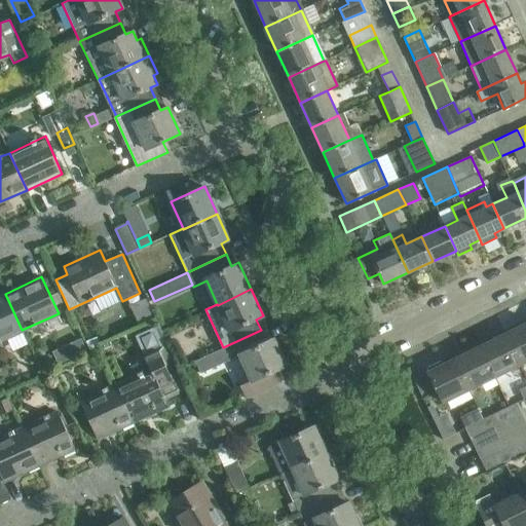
[(0,340),(22,330),(5,294),(0,295),(0,340)]
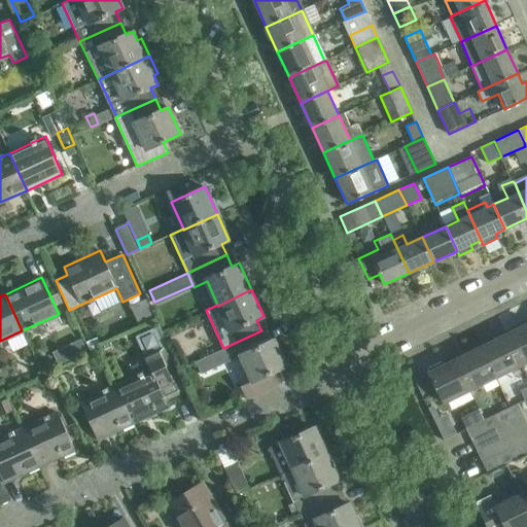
[(526,361),(526,319),(515,325),(517,329),(506,335),(521,364),(526,361)]
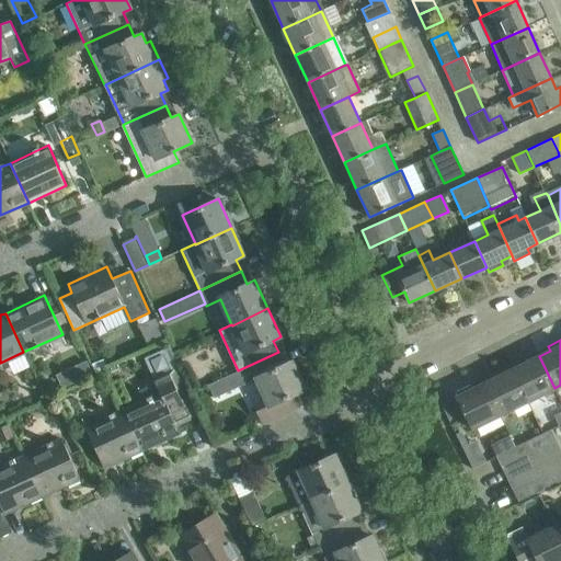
[(123,411),(141,450),(180,433),(176,425),(196,415),(187,397),(181,399),(178,389),(183,387),(174,368),(173,369),(164,351),(147,358),(156,377),(153,378),(161,393),(123,411)]
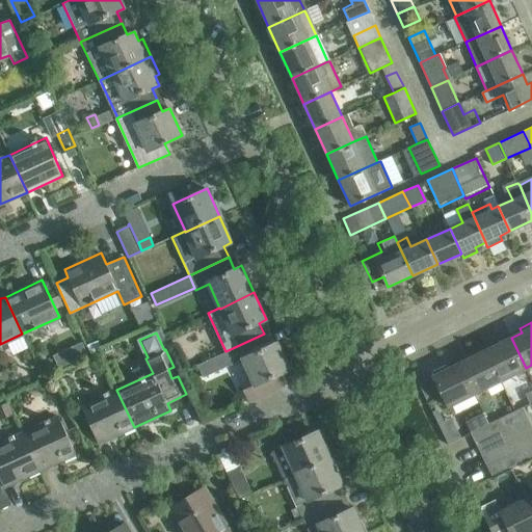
[(237,346),(255,384),(244,389),(249,401),(284,386),(278,374),(289,370),(276,342),(269,345),(264,334),(237,346)]
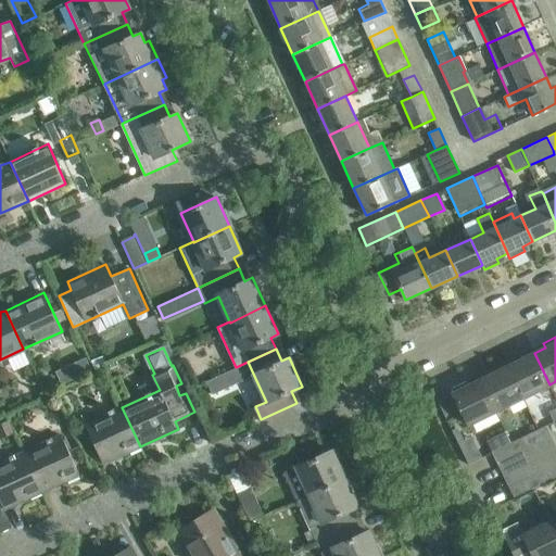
[(521,354),(505,363),(522,397),(550,384),(534,353),(523,358),(521,354)]
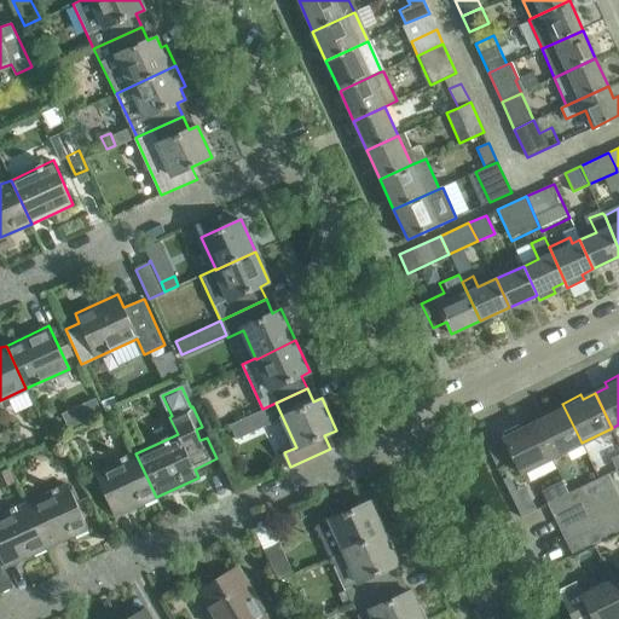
[(548,416),(534,422),(551,458),(582,443),(562,404),(545,411),(548,416)]
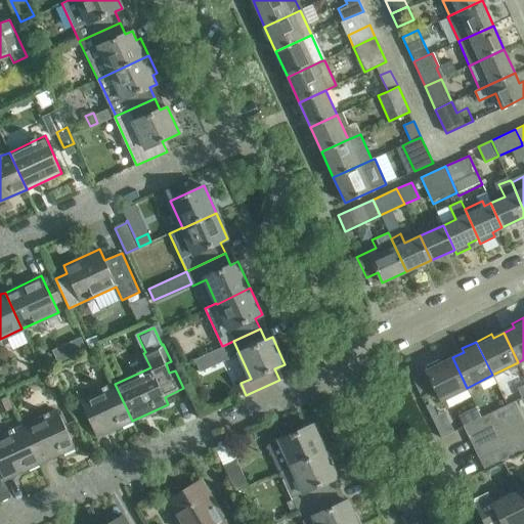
[(441,400),(467,388),(452,357),(442,362),(440,359),(426,366),(428,369),(427,370),(441,400)]
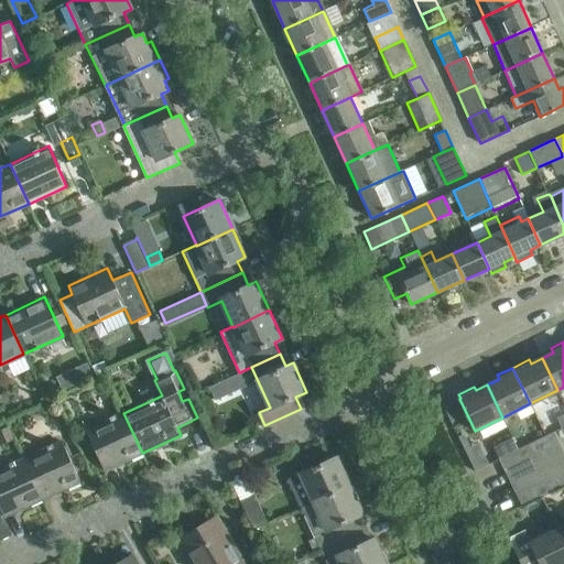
[(142,453),(123,413),(86,430),(105,470),(142,453)]
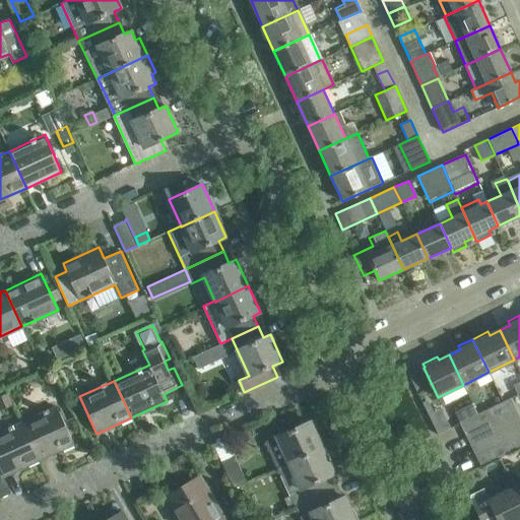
[(516,410),(510,398),(484,410),(491,423),(516,410)]
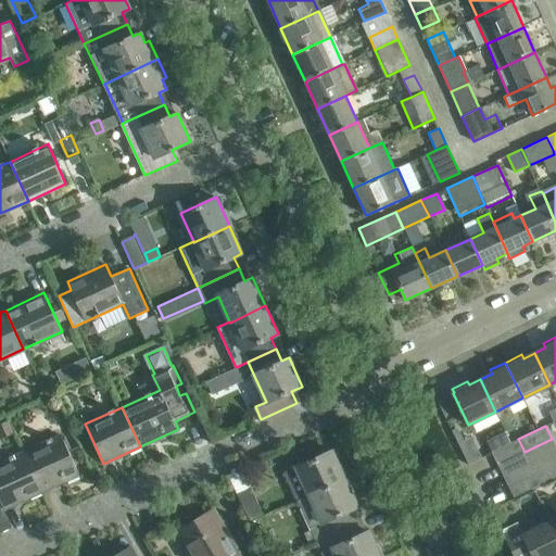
[(492,452),(510,443),(505,431),(485,440),(492,452)]
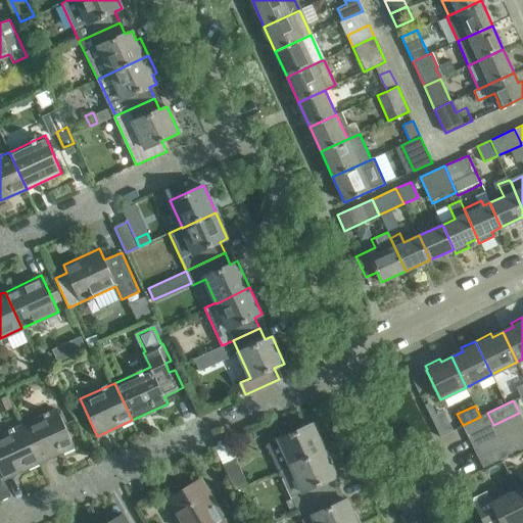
[(57,409),(21,426),(38,463),(75,446),(57,409)]
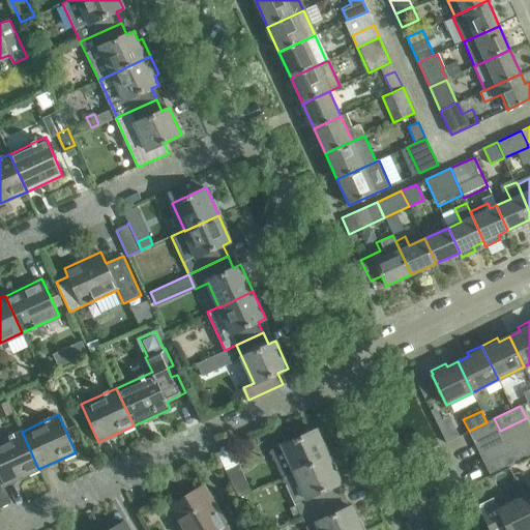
[(500,431),(494,418),(487,422),(469,431),(474,443),(500,431)]
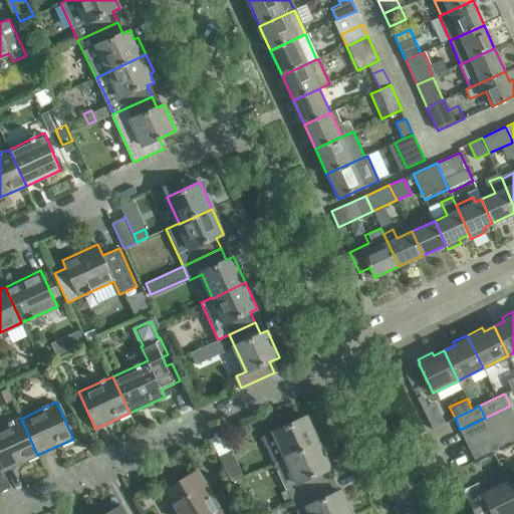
[(485,418),(490,428),(513,415),(513,413),(510,406),(485,418)]
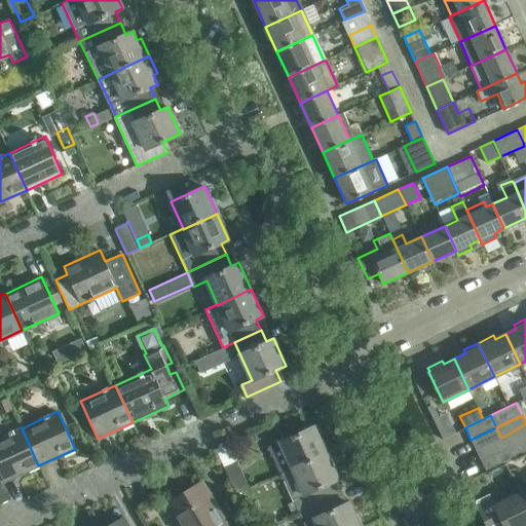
[(525,424),(501,438),(506,448),(525,438),(525,424)]
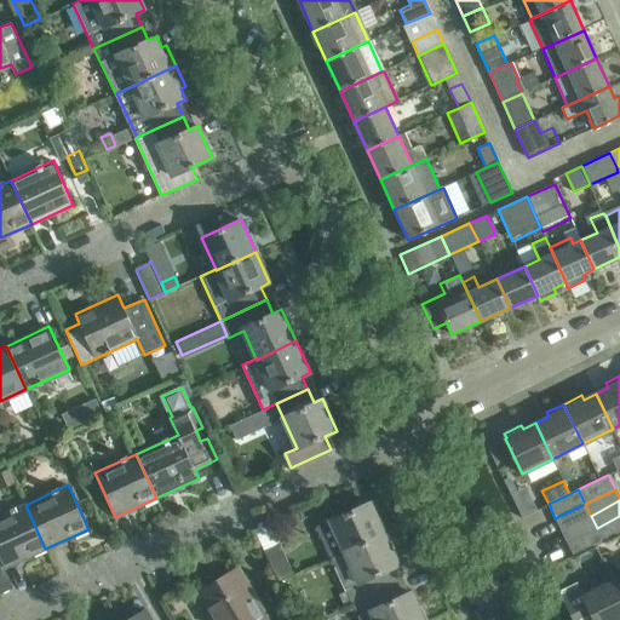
[(332,557),(384,533),(369,501),(329,520),(331,521),(317,527),(332,557)]
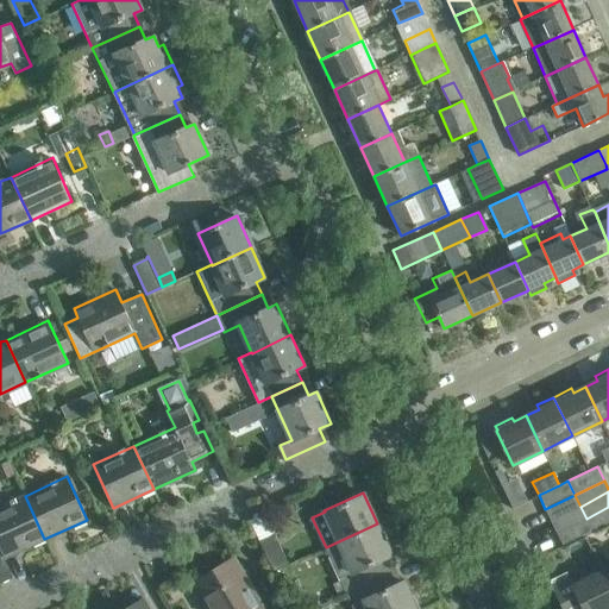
[(545,509),(551,521),(581,507),(575,495),(545,509)]
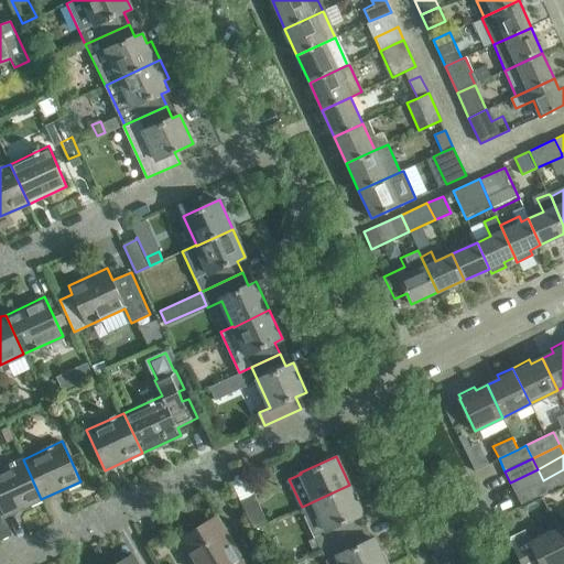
[(41,499),(23,459),(0,469),(0,507),(4,517),(41,499)]
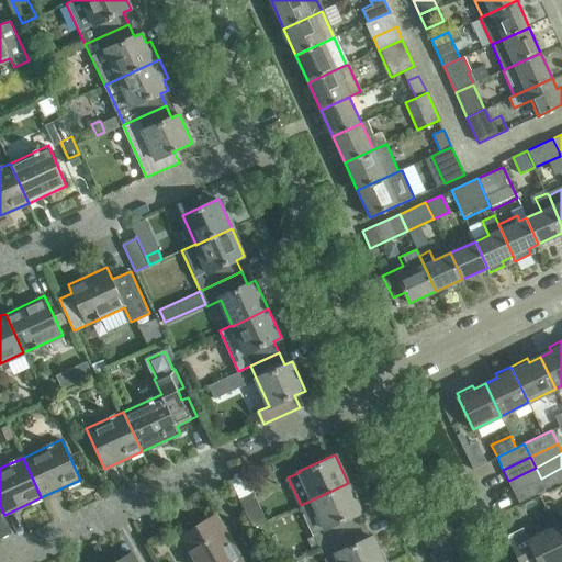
[(536,468),(508,481),(515,493),(541,479),(536,468)]
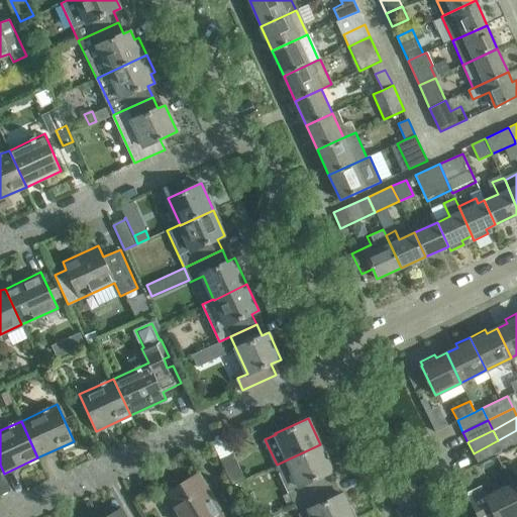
[(504,451),(516,444),(516,430),(498,440),(504,451)]
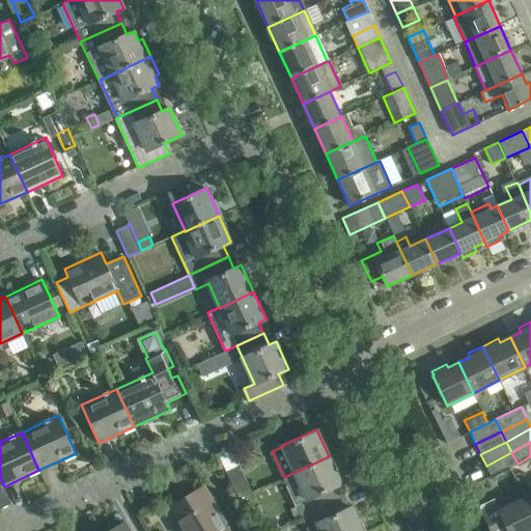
[(492,476),(510,468),(518,464),(511,452),(486,466),(492,476)]
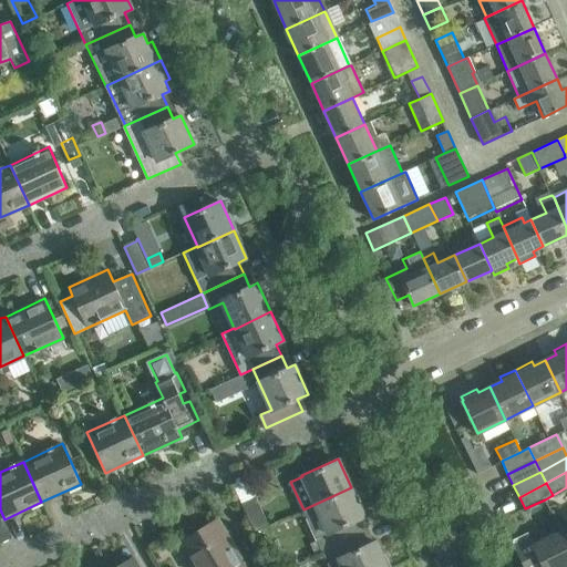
[(322,550),(362,533),(357,521),(364,516),(351,487),(303,509),(322,550)]
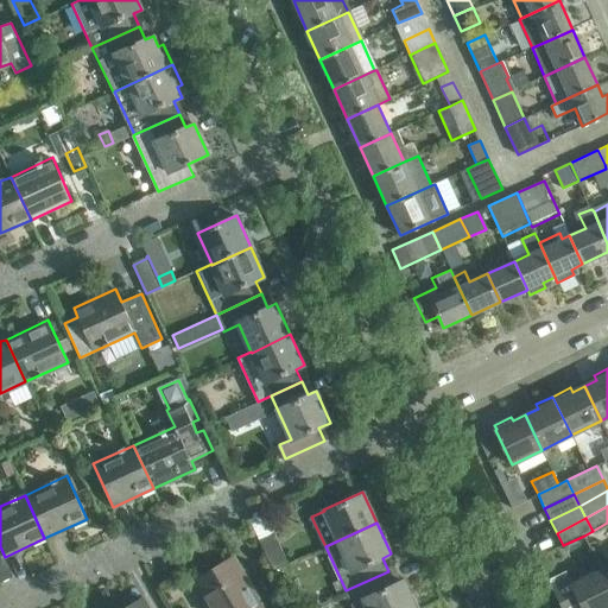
[(268,561),(284,555),(274,532),(273,533),(274,534),(260,542),(268,561)]
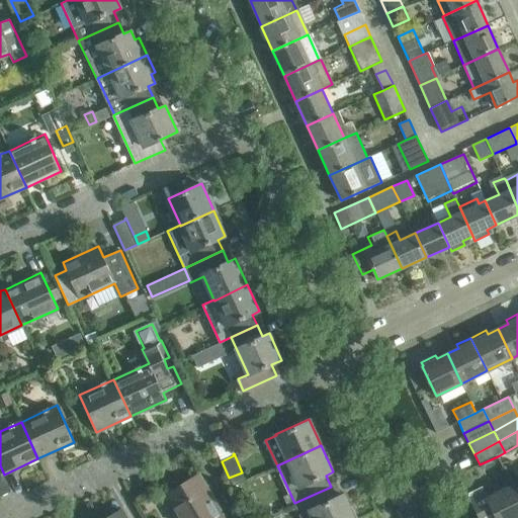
[(478,477),(473,468),(460,476),(463,483),(478,477)]
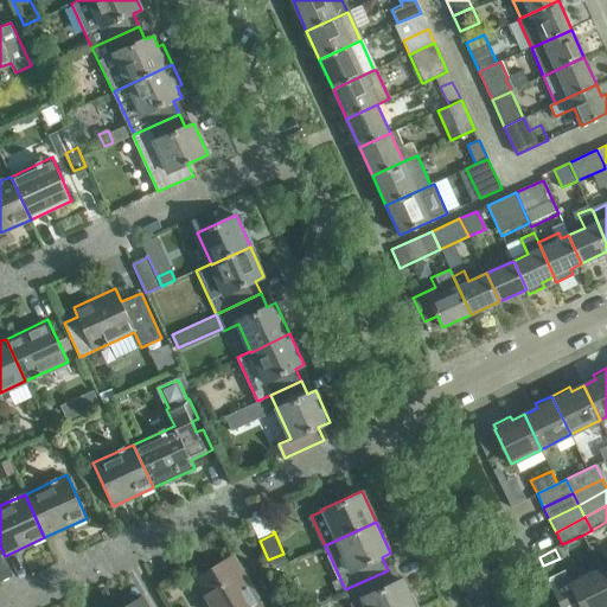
[(263,606),(234,556),(192,581),(192,582),(197,580),(212,606),(263,606)]
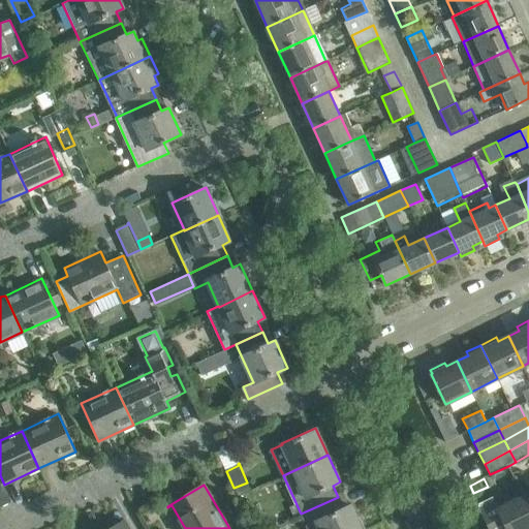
[(528,528),(528,507),(523,496),(498,507),(495,501),(480,509),(490,528),(528,528)]
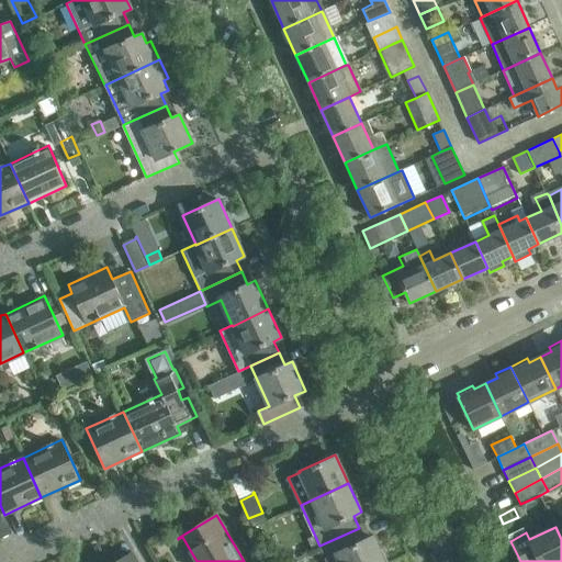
[(326,561),(388,561),(382,549),(379,550),(372,536),(364,540),(359,528),(319,546),(326,561)]
